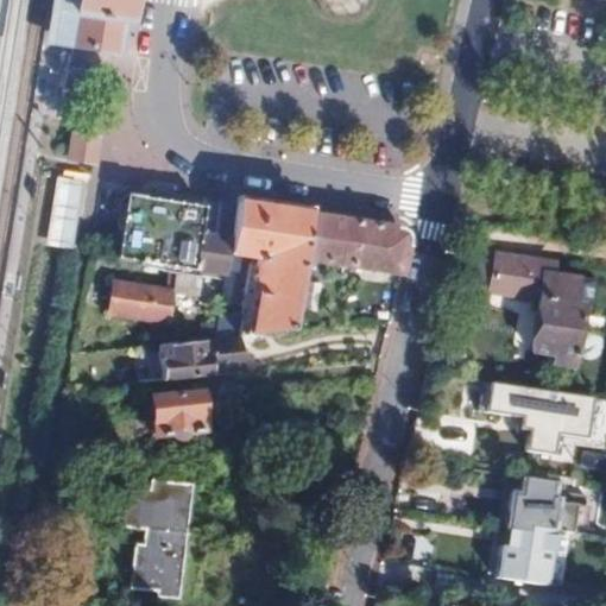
[(0,0),(0,36),(5,37),(11,0),(0,0)]
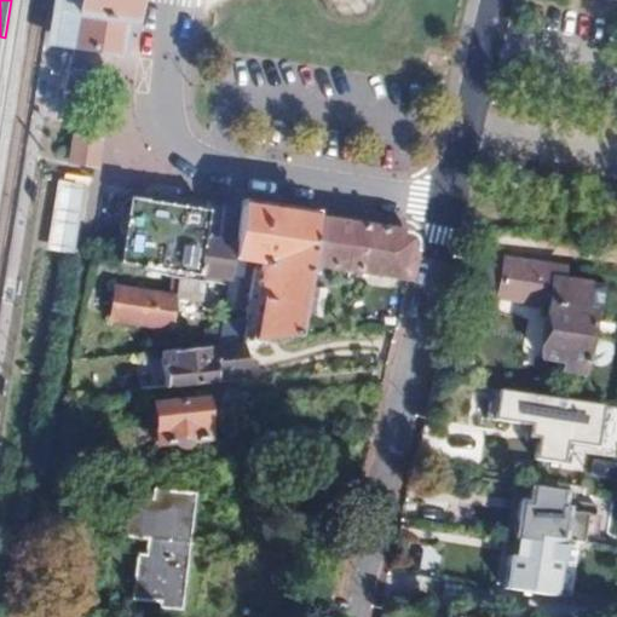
[(56,0),(50,45),(79,50),(81,33),(85,11),(86,3),(86,0),(56,0)]
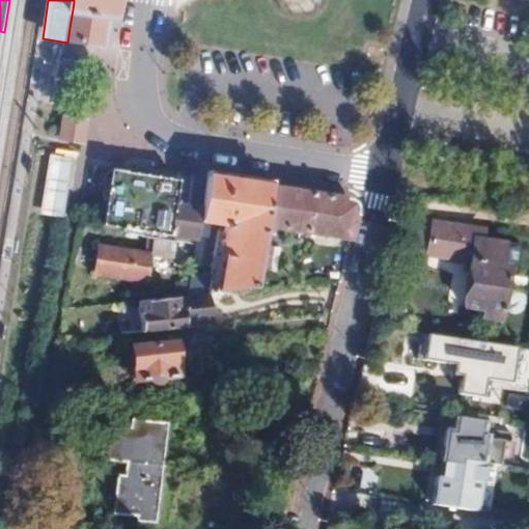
[(74,0),(74,2),(73,9),(70,28),(67,43),(111,50),(115,23),(121,24),(122,18),(123,8),(126,0),(74,0)]
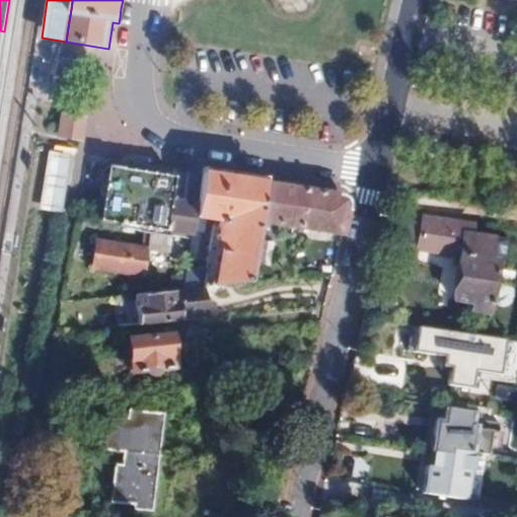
[(59,134),(78,138),(80,119),(62,116),(59,134)]
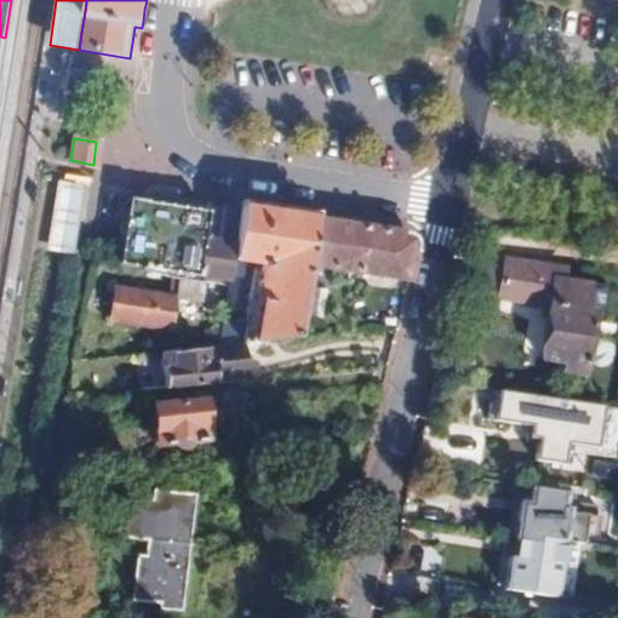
[(75,251),(84,181),(56,177),(47,247),(75,251)]
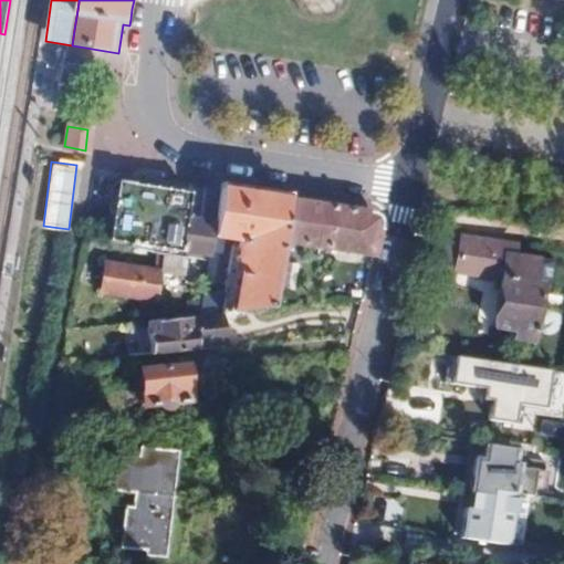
[(173,181),(119,173),(117,181),(107,180),(103,204),(112,205),(106,240),(163,249),(160,272),(206,279),(210,252),(220,189),(190,185),(189,194),(173,190),(173,181)]
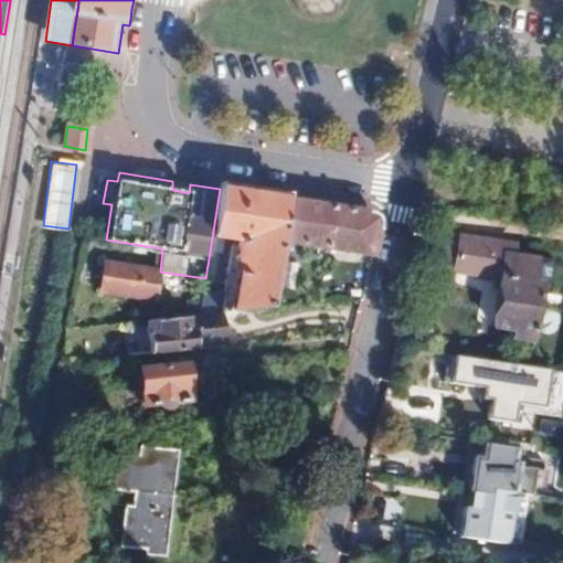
[(223,295),(202,297),(199,315),(218,312),(266,308),(271,287),(276,259),(279,241),(287,200),(220,189),(210,252),(221,253),(224,235),(242,238),(242,244),(232,243),(223,295)]
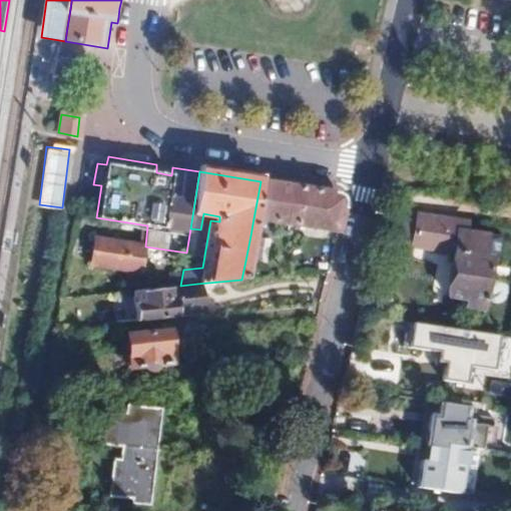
[(335,193),(261,181),(253,218),(336,230),(343,204),(335,193)]
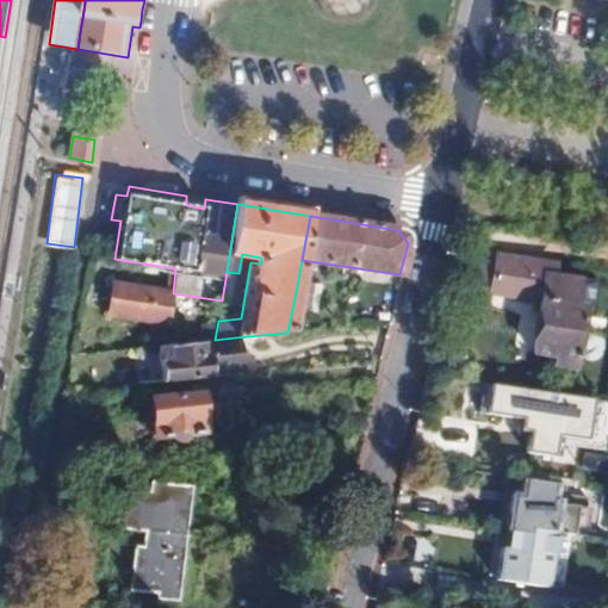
[(534,271),(539,271),(540,261),(497,254),(491,292),(528,298),(534,271)]
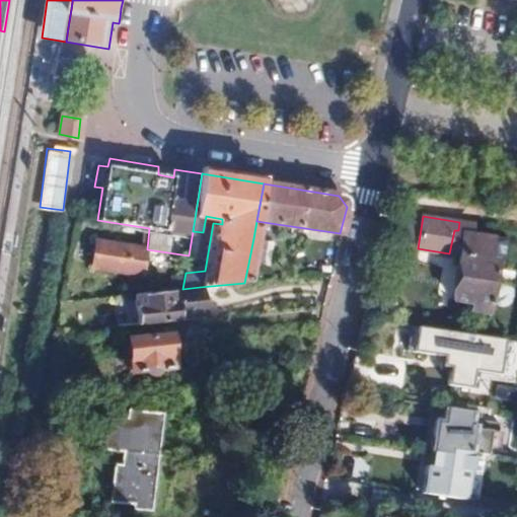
[(509,238),(458,230),(454,230),(449,253),(460,255),(453,297),(473,300),(471,309),(489,311),(494,283),(501,284),(509,238)]
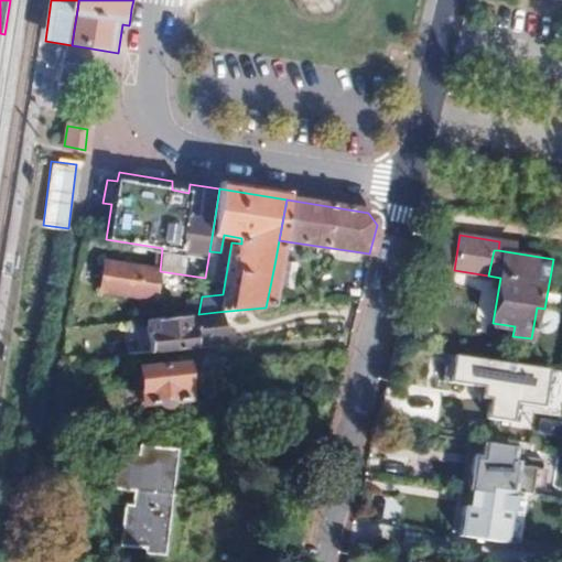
[(294,262),(276,259),(270,287),(289,290),(294,262)]
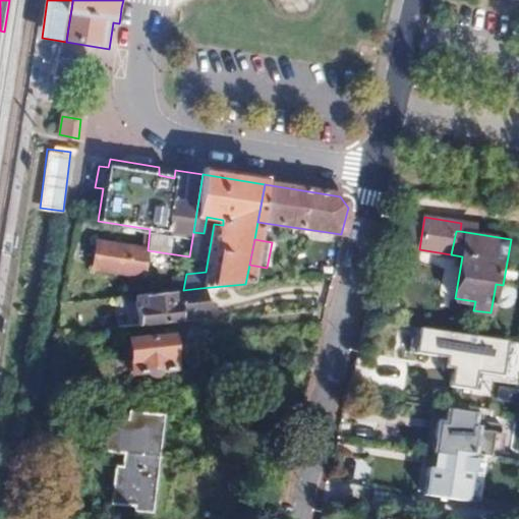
[(147,251),(95,243),(92,268),(141,278),(147,251)]
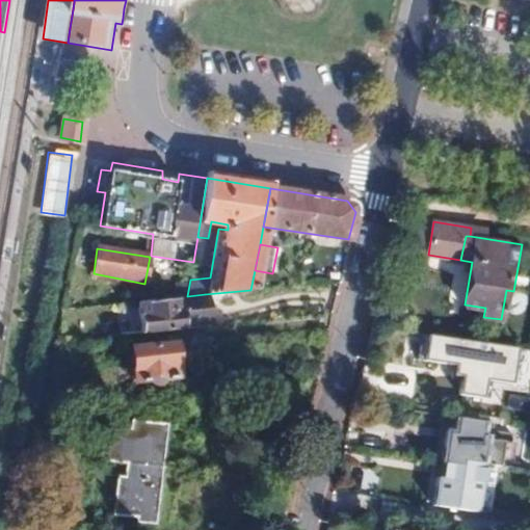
[(187,296),(147,300),(148,312),(139,313),(141,333),(171,329),(209,325),(205,294),(187,296)]
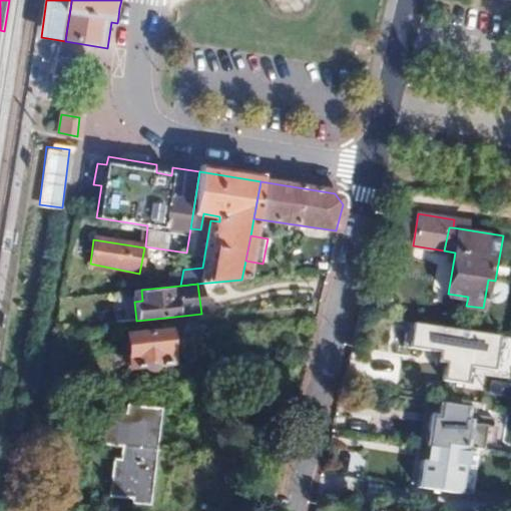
[(165,318),(136,321),(137,334),(167,331),(165,318)]
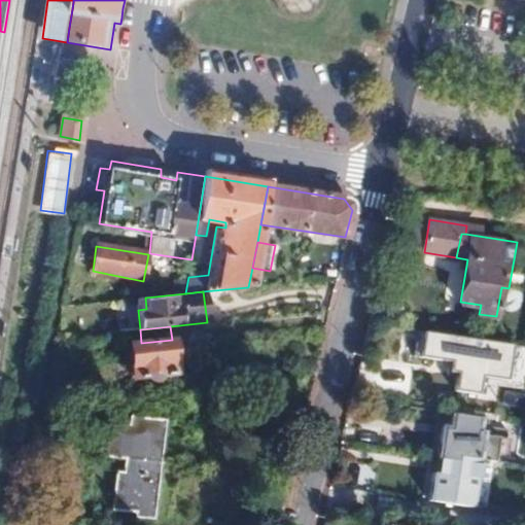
[(515,343),(426,329),(422,355),(453,360),(449,386),(479,391),(482,372),(510,376),(515,343)]
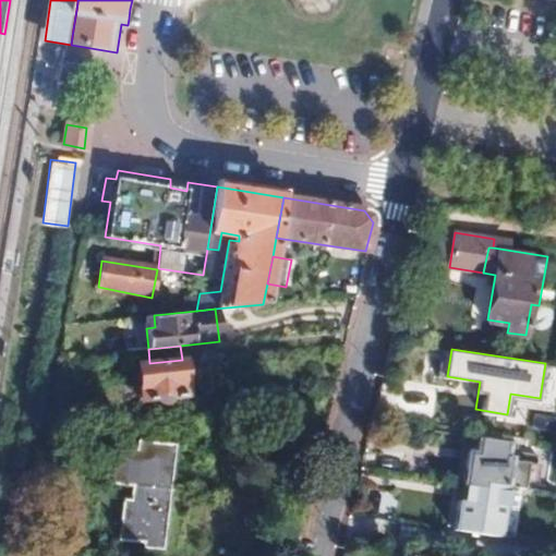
[(188,395),(182,360),(149,363),(139,365),(142,400),(157,400),(159,402),(168,401),(172,397),(188,395)]
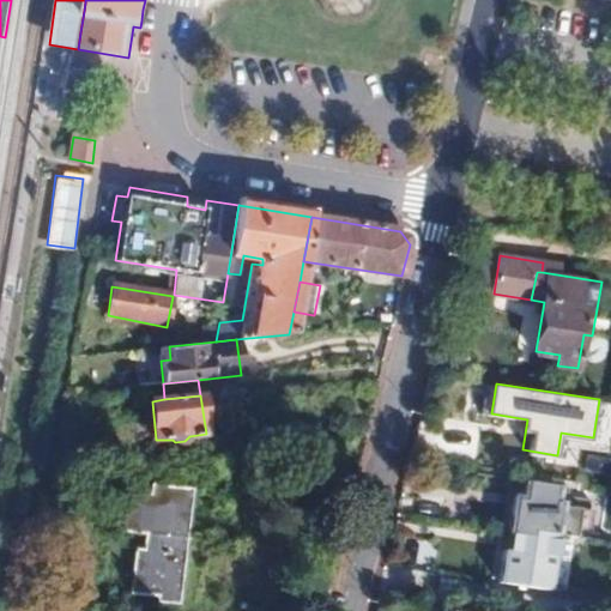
[(183,488),(152,482),(145,519),(183,527),(182,540),(174,539),(164,585),(206,593),(229,483),(186,477),(183,488)]
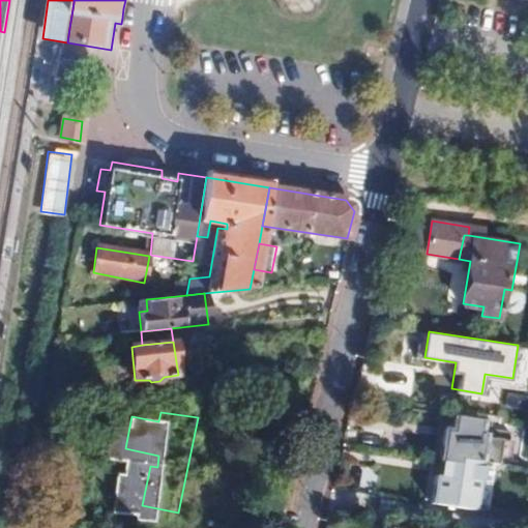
[(455,428),(458,414),(451,413),(448,427),(455,428)]
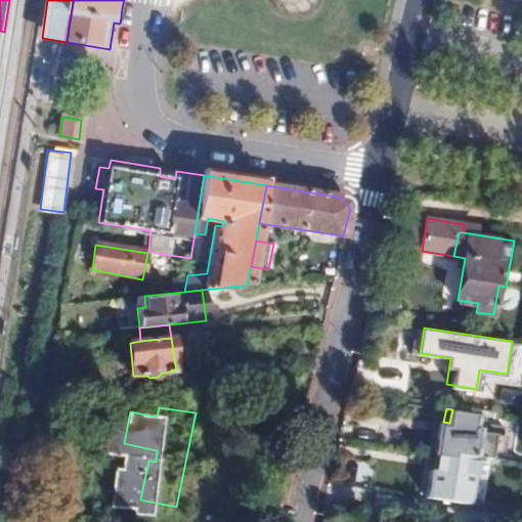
[(476,415),(452,409),(449,423),(443,422),(435,471),(432,470),(426,498),(469,507),(474,477),(469,476),(472,459),(476,459),(476,457),(484,457),(499,448),(489,434),(480,433),(480,430),(475,429),(476,415)]
